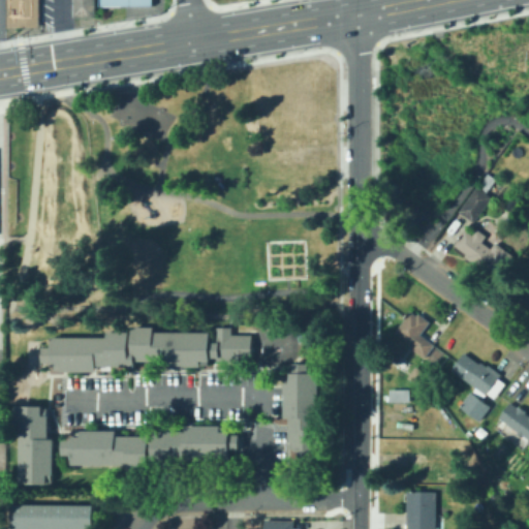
[(4,0),(37,0),(37,26),(4,27),(4,0)]
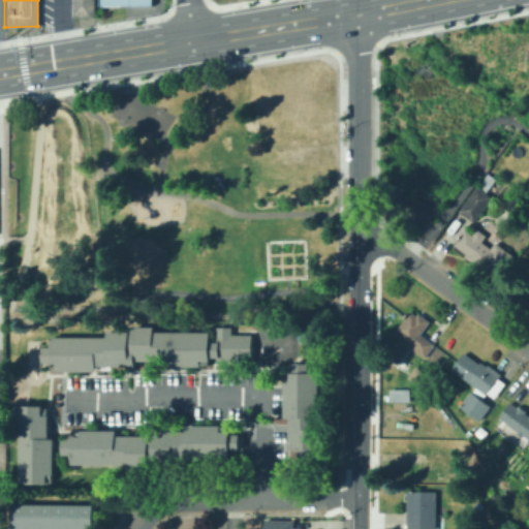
[(94,0),(149,0),(149,9),(94,9),(94,0)]
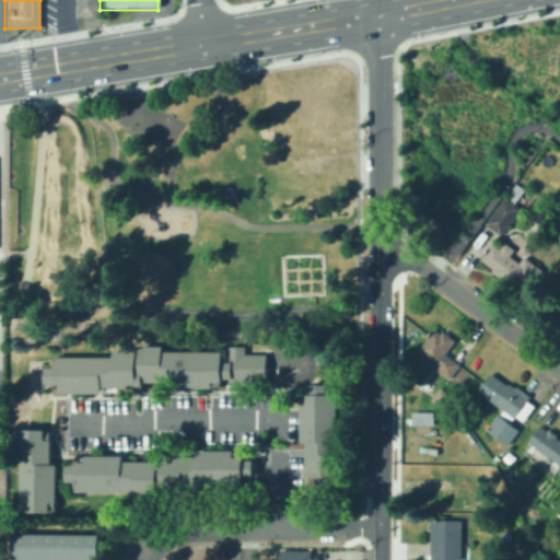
[(536,186),(525,178),(531,170),(541,178),(536,186)]
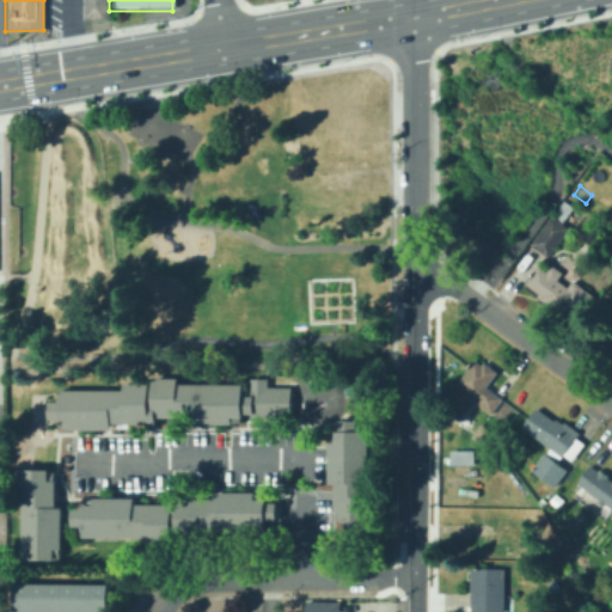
[(576,208),(564,225),(570,228),(550,258),(532,245),(552,216),(554,218),(565,201),(576,208)]
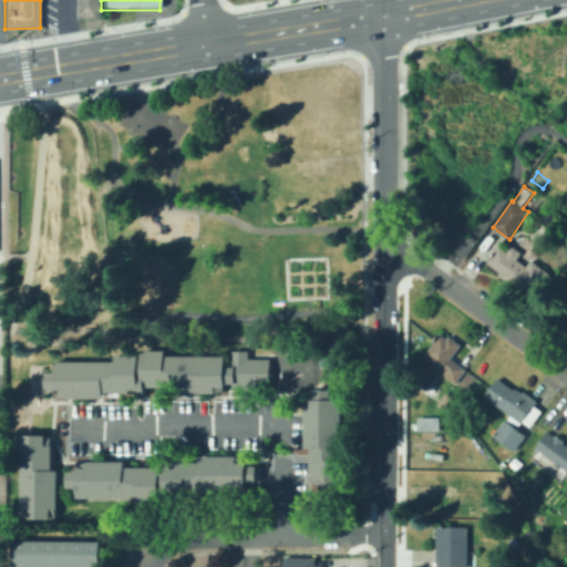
[(513,246),(523,254),(518,259),(527,266),(532,259),(552,275),(539,291),(534,287),(527,296),(502,277),(504,275),(488,263),(501,247),(508,253),(513,246)]
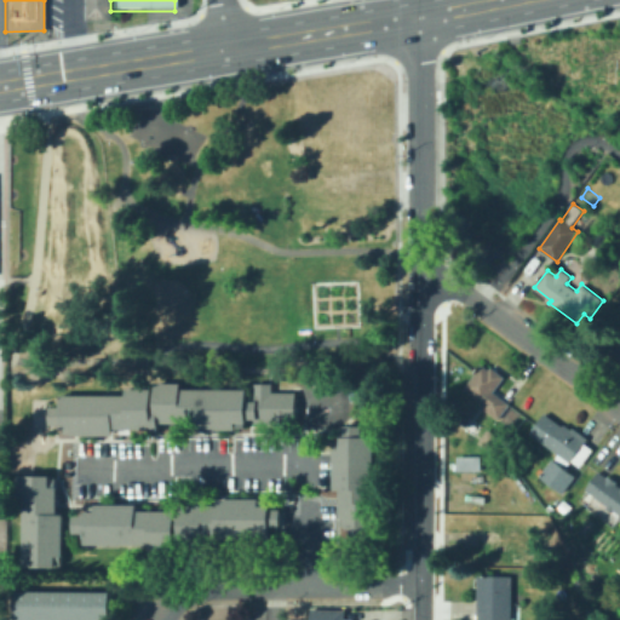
[(619,316),(607,332),(593,321),(608,305),(619,316)]
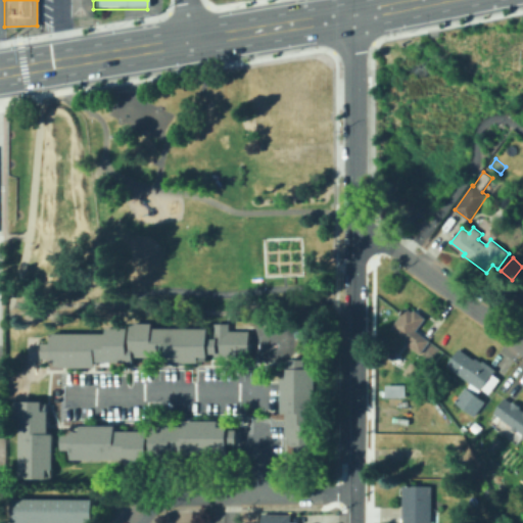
[(522,286),(514,297),(522,303),(522,286)]
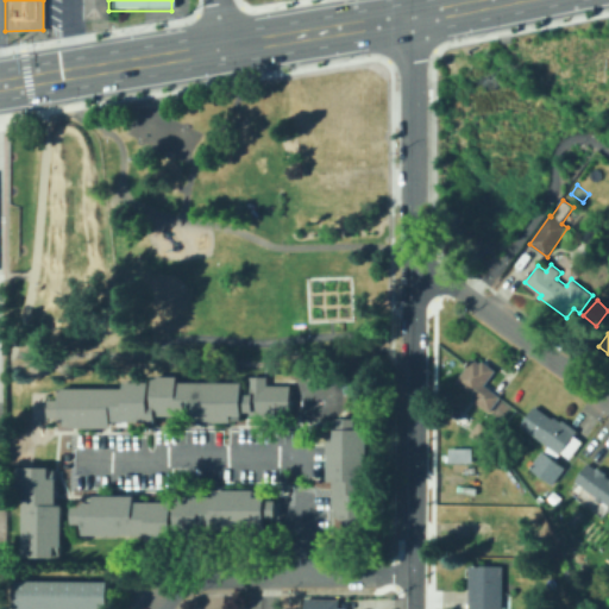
[(475,359),(482,364),(484,360),(497,371),(487,385),(502,397),(490,413),(475,401),(476,399),(457,383),(475,359)]
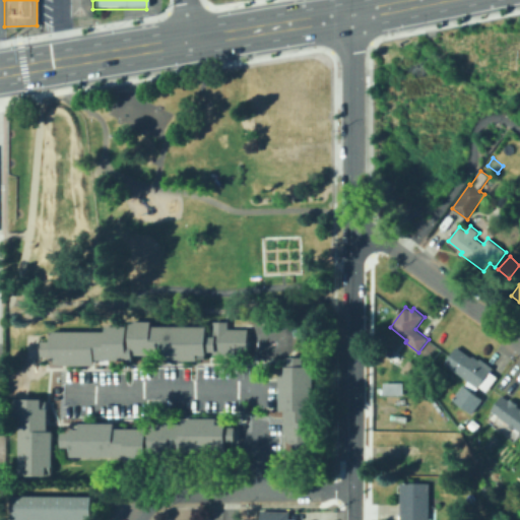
[(240,331),(240,354),(216,354),(216,350),(208,350),(208,354),(207,354),(206,360),(166,360),(166,354),(134,354),(134,360),(96,360),(98,364),(56,364),(56,359),(53,359),(53,355),(45,355),(45,343),(53,342),(53,331),(109,331),(109,327),(128,327),(128,338),(133,338),(133,322),(151,322),(151,324),(206,324),(206,331),(240,331)]
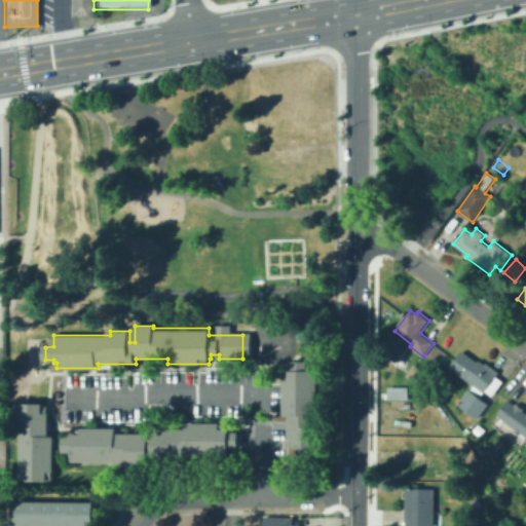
[(463,350),(478,362),(480,360),(485,364),(487,363),(500,373),(497,376),(503,381),(493,397),(485,390),(481,396),(491,404),(478,421),(457,406),(471,388),(472,389),(474,385),(450,368),(463,350)]
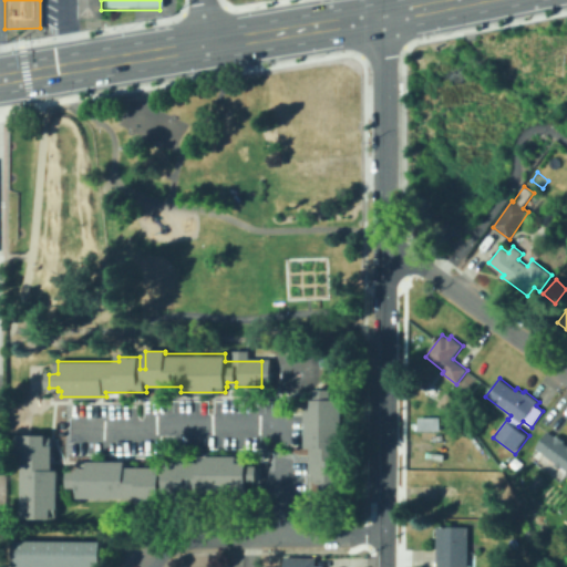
[(478,400),(472,395),(477,389),(483,393),(478,400)]
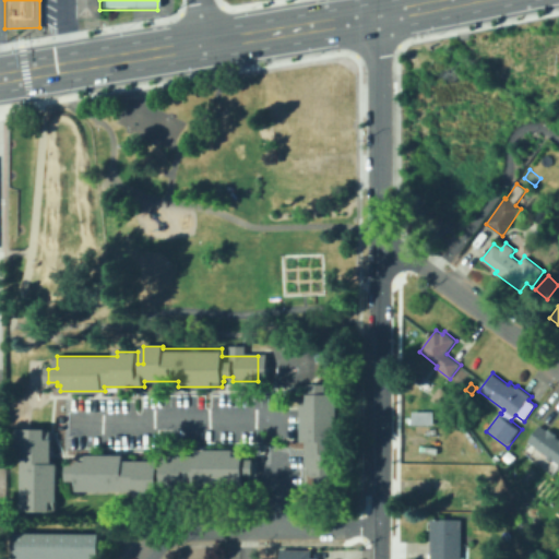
[(326,396),(336,396),(336,455),(342,455),(342,476),(332,476),(332,486),(318,486),(317,475),(309,475),(309,442),(304,442),(304,396),(312,396),(312,387),(326,387),(326,396)]
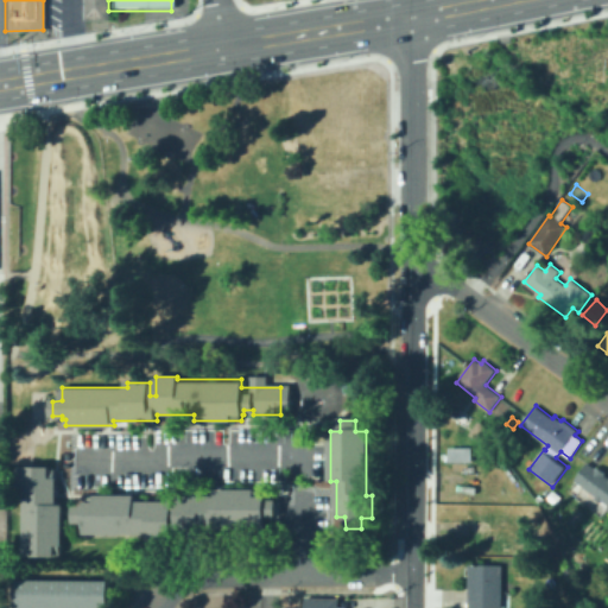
[(498,455),(493,462),(483,455),(488,448),(498,455)]
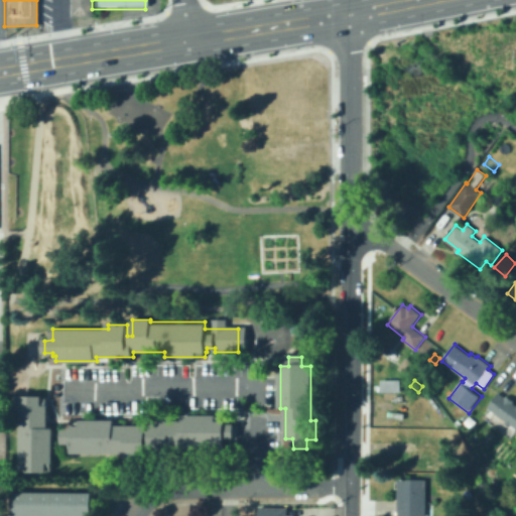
[(401,382),(401,390),(383,390),(383,382),(401,382)]
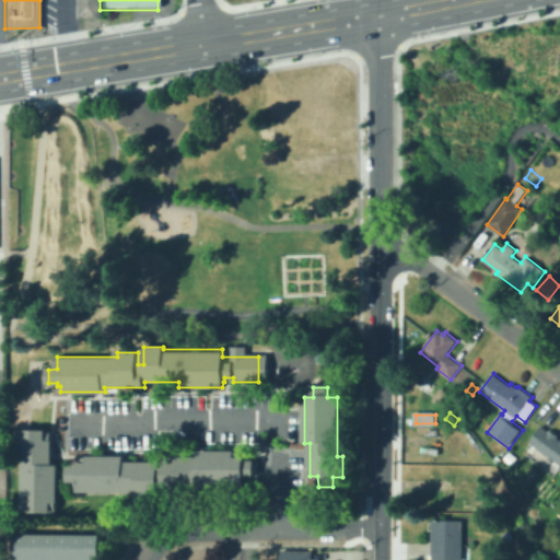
[(541,427),(549,432),(550,429),(559,436),(558,438),(559,439),(559,469),(559,468),(548,458),(549,457),(543,452),(537,459),(524,450),(541,427)]
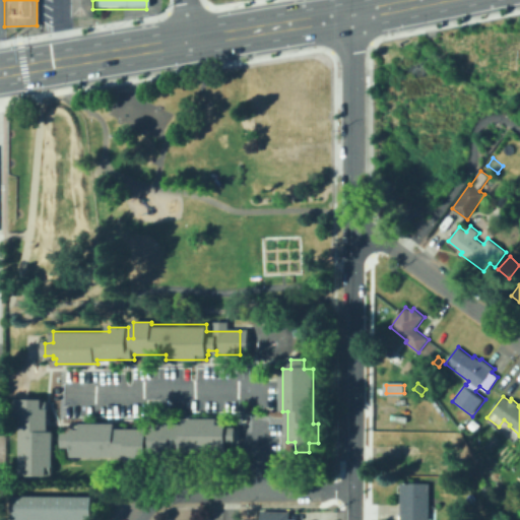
[(53,433),(53,475),(22,475),(21,419),(16,419),(17,400),(43,400),(43,410),(49,410),(49,433),(53,433)]
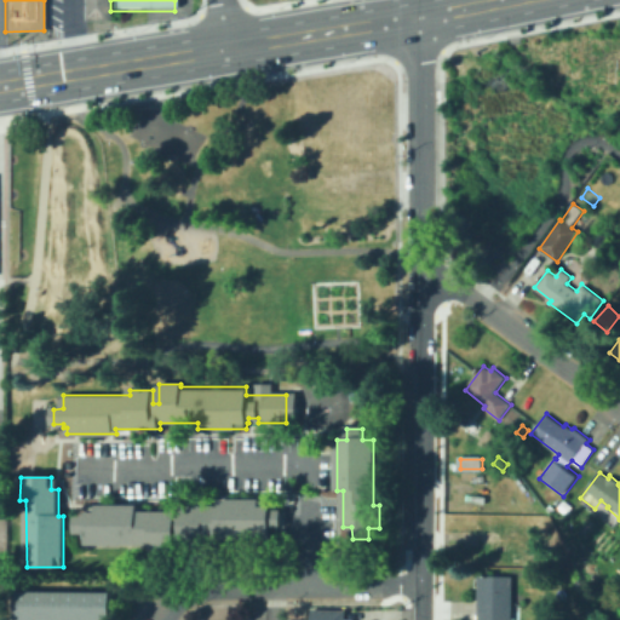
[(268,501),(268,507),(270,507),(270,511),(281,511),(281,526),(271,527),(270,538),(205,538),(205,544),(182,544),(181,530),(176,530),(176,550),(153,550),(153,544),(87,544),(87,532),(75,532),(75,517),(86,517),(86,514),(98,514),(98,506),(137,506),(137,511),(174,511),(174,506),(219,505),(219,501),(268,501)]
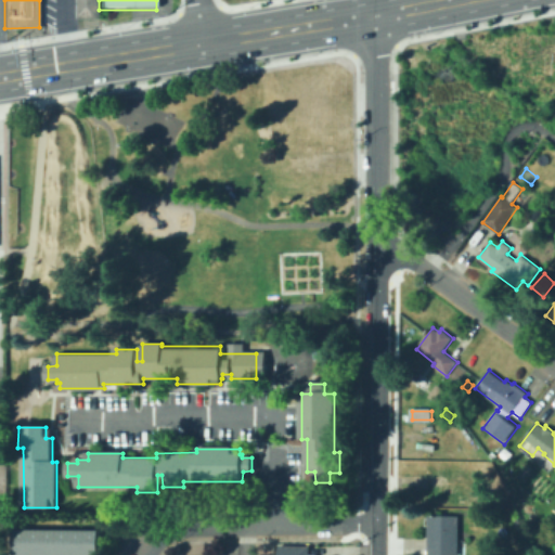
[(525,507),(520,502),(528,494),(533,500),(525,507)]
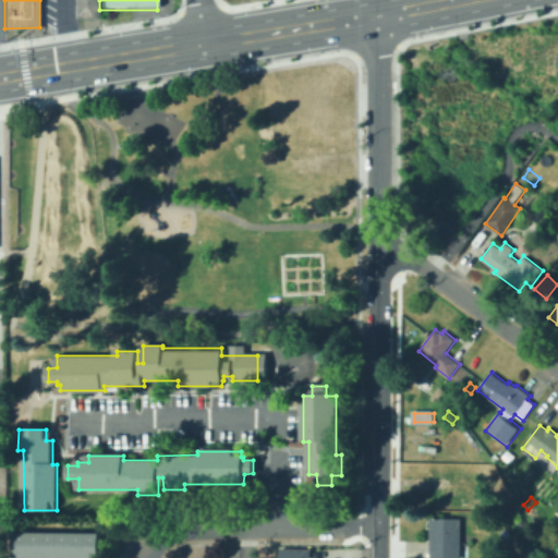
[(462,519),(461,552),(429,552),(429,519),(462,519)]
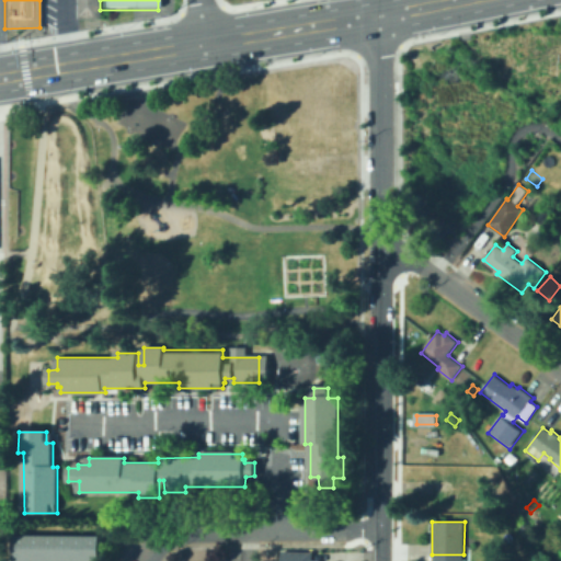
[(101,536),(101,560),(14,560),(14,536),(101,536)]
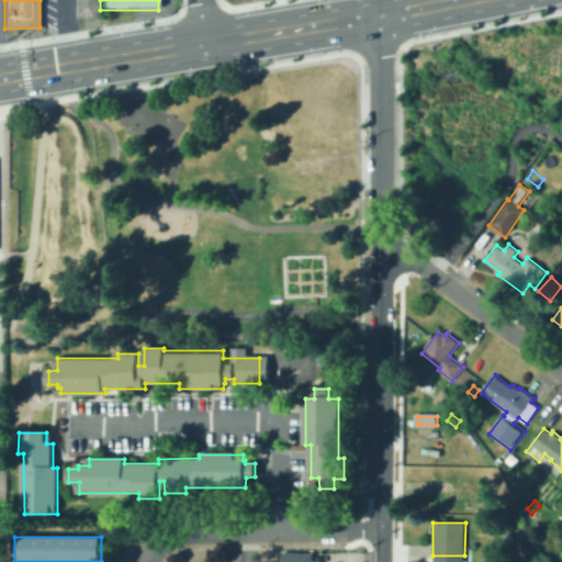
[(282,561),(282,552),(314,553),(314,561),(282,561)]
